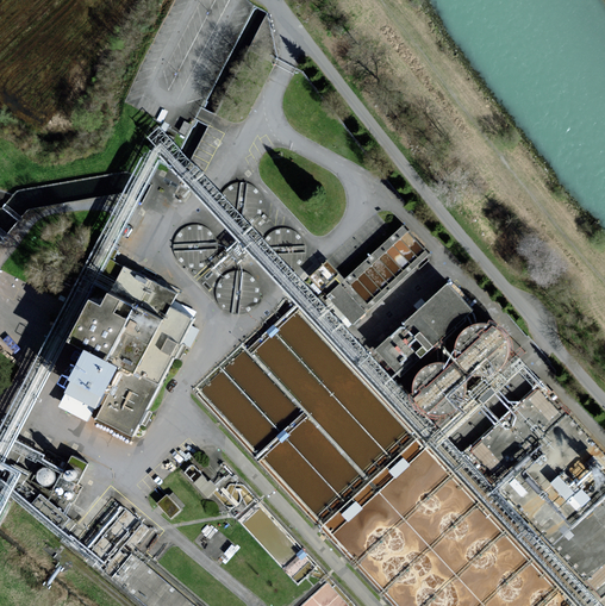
[(399,226),(340,280),(323,262),(307,276),(344,316),(351,310),(355,314),(423,251),(399,226)]
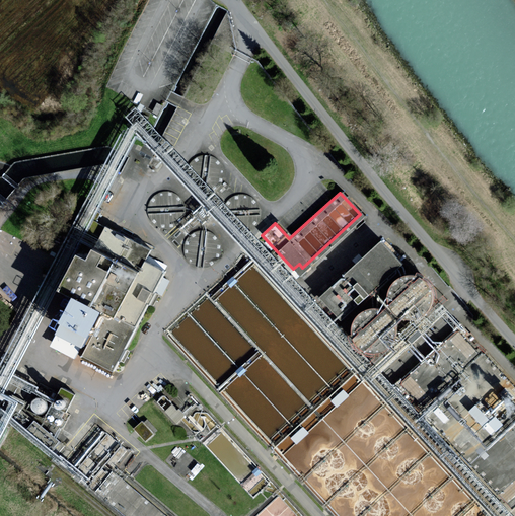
[(80,358),(109,373),(145,305),(149,307),(153,298),(149,296),(159,275),(144,267),(150,256),(104,232),(88,265),(77,259),(60,292),(75,300),(58,334),(85,348),(80,358)]
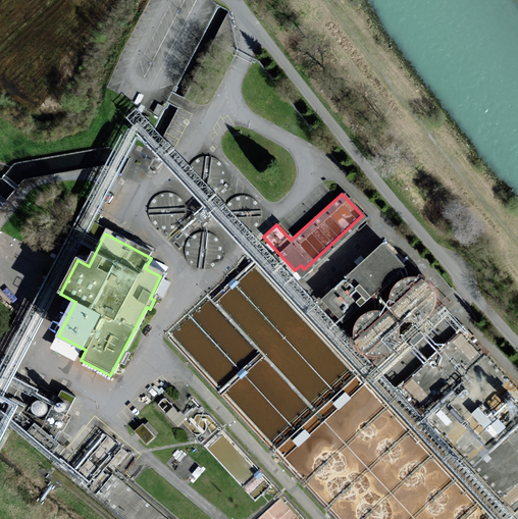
[(320,300),(343,323),(404,264),(382,242),(320,300)]
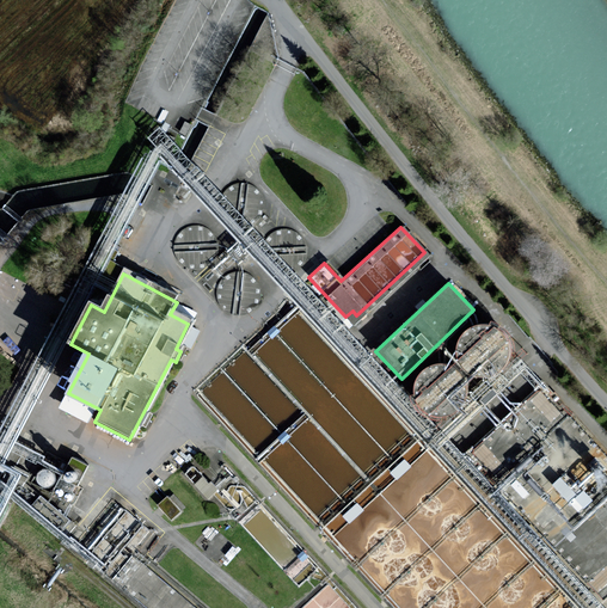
[(534,393),(526,403),(550,421),(558,411),(534,393)]
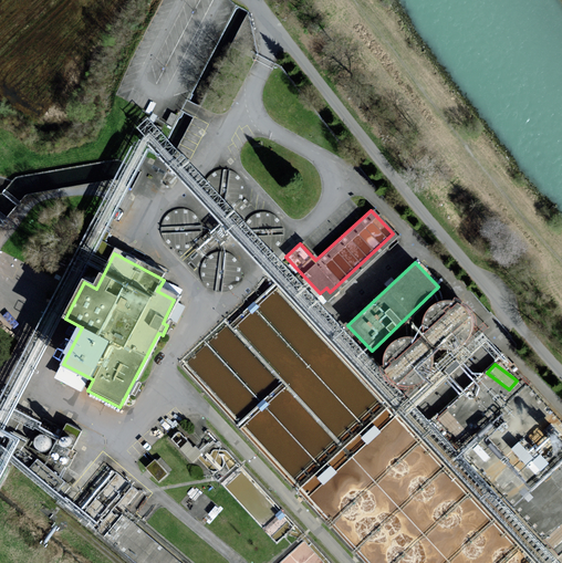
[(63,431),(74,439),(79,433),(66,425),(63,431)]
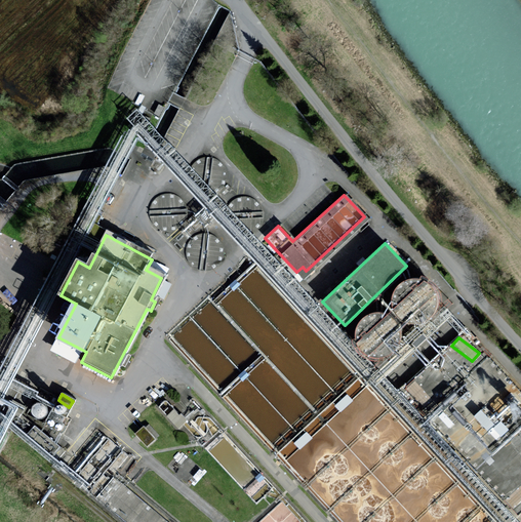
[(496,441),(508,430),(499,422),(495,426),(481,409),(474,416),(496,441)]
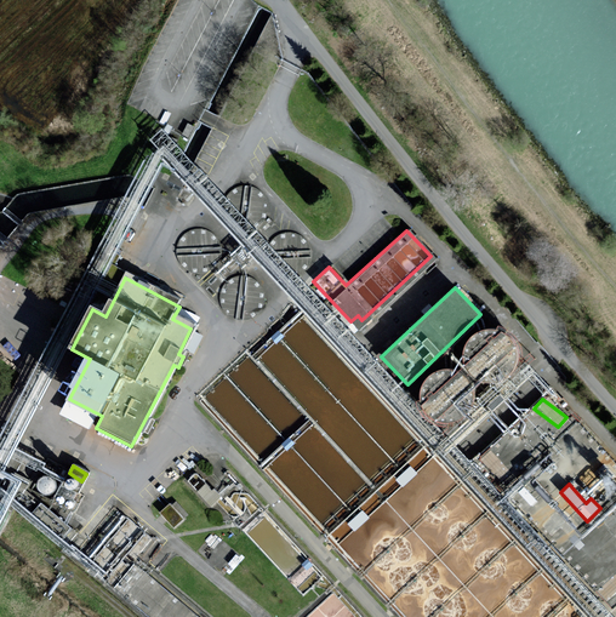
[(169,527),(180,521),(170,504),(159,510),(169,527)]
